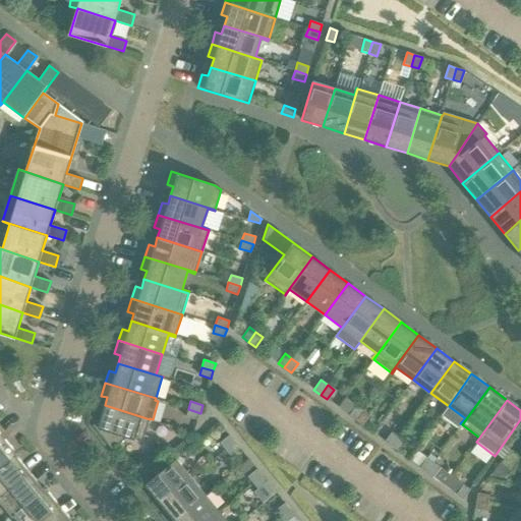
[(150,419),(105,405),(102,414),(96,413),(92,425),(112,450),(127,438),(142,442),(150,419)]
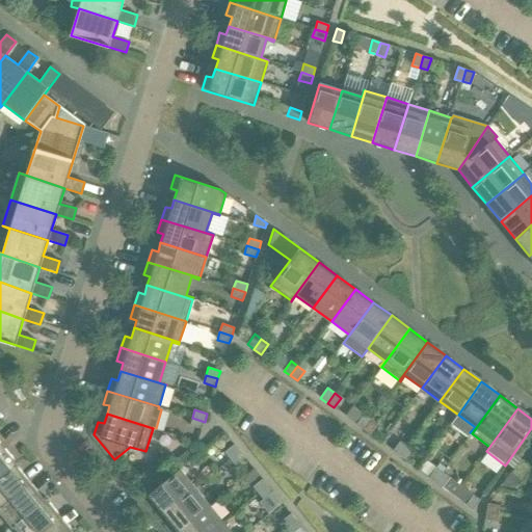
[(356,425),(363,429),(371,420),(364,415),(356,425)]
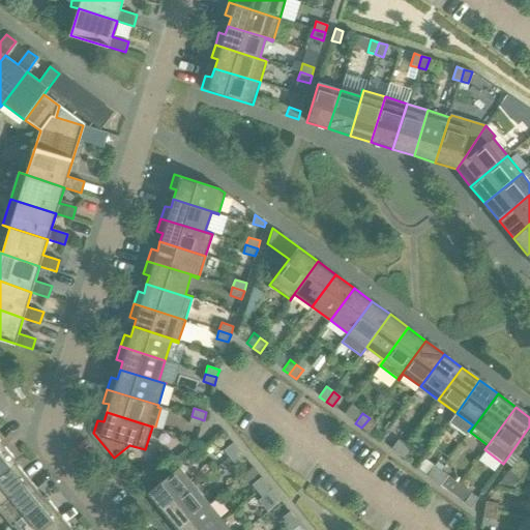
[(204,420),(192,416),(189,424),(201,428),(204,420)]
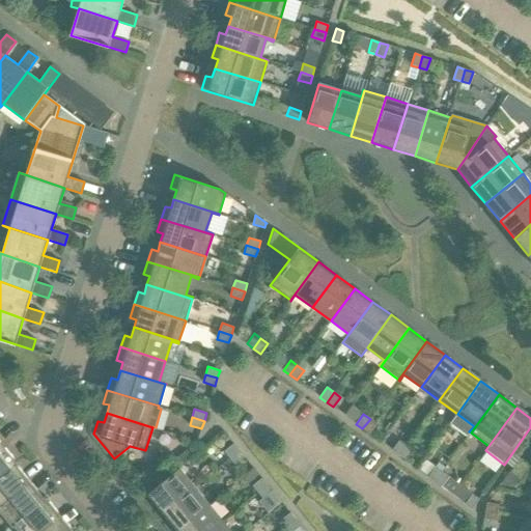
[(370,419),(362,428),(369,434),(376,423),(370,419)]
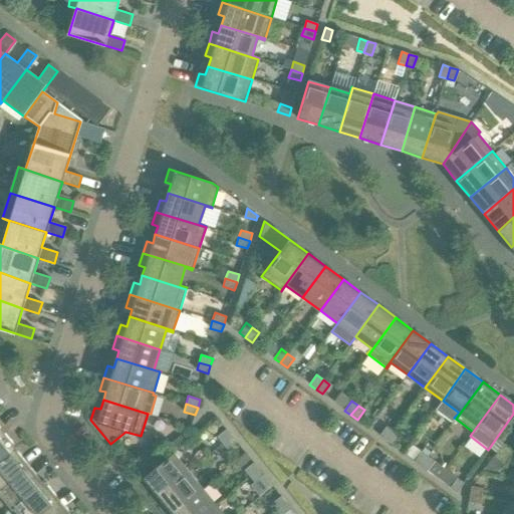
[(379,436),(386,441),(393,431),(387,426),(379,436)]
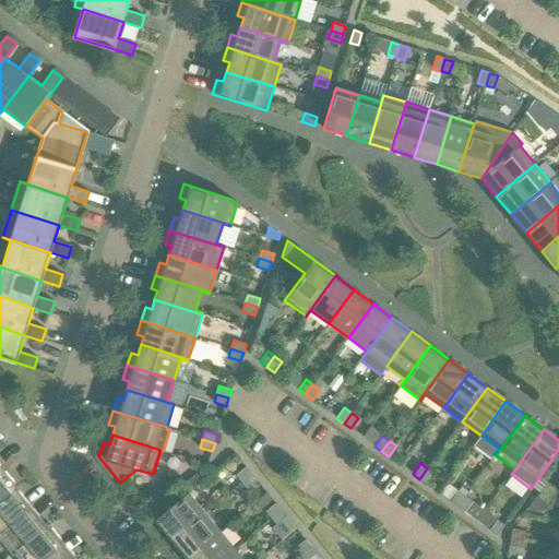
[(236,475),(241,482),(251,474),(246,467),(236,475)]
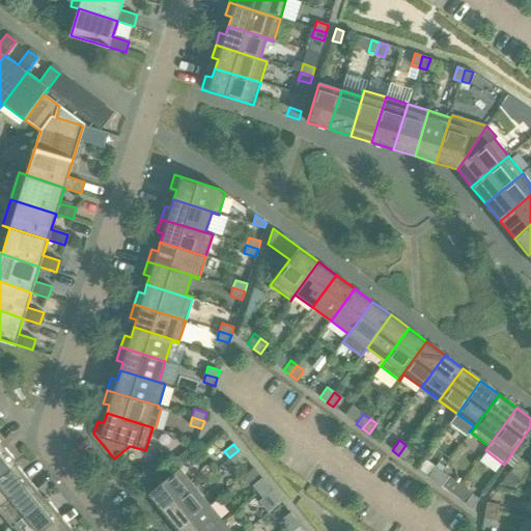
[(0,476),(18,463),(3,445),(0,447),(0,476)]
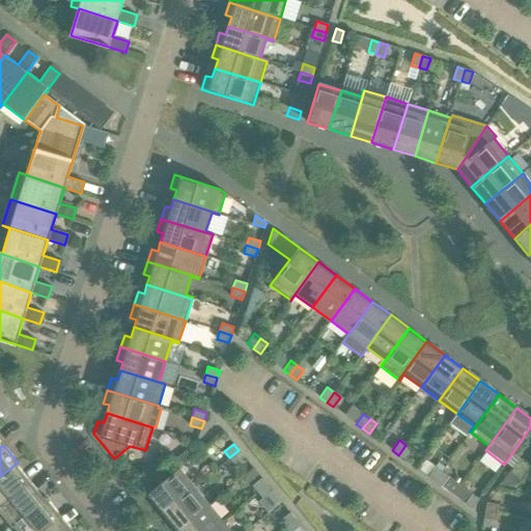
[(406,445),(398,455),(406,460),(413,450),(406,445)]
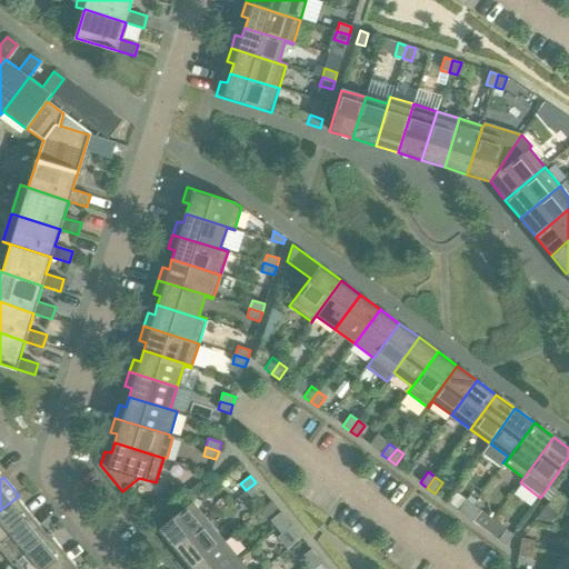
[(256,482),(246,490),(251,498),(261,489),(256,482)]
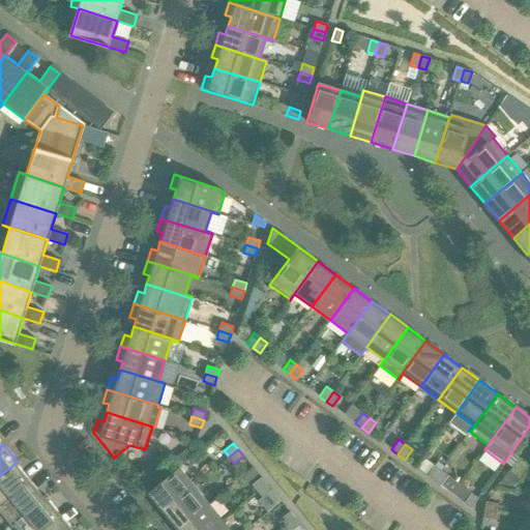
[(508,470),(519,478),(529,466),(519,458),(511,466),(508,470)]
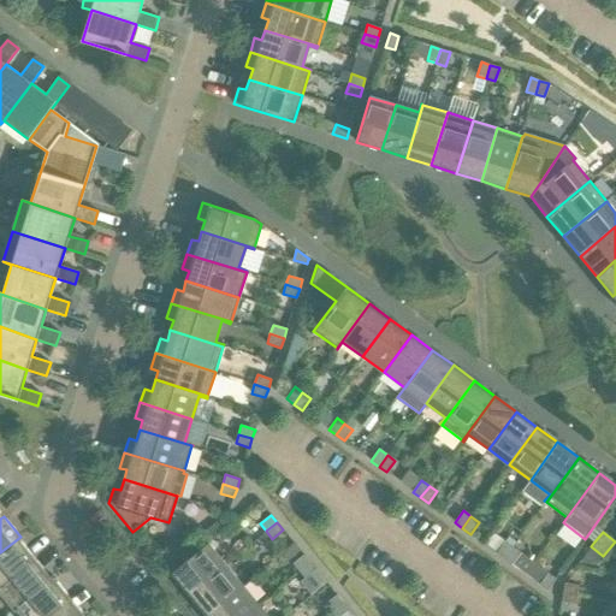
[(0,586),(35,558),(21,540),(22,539),(21,537),(0,552),(0,586)]
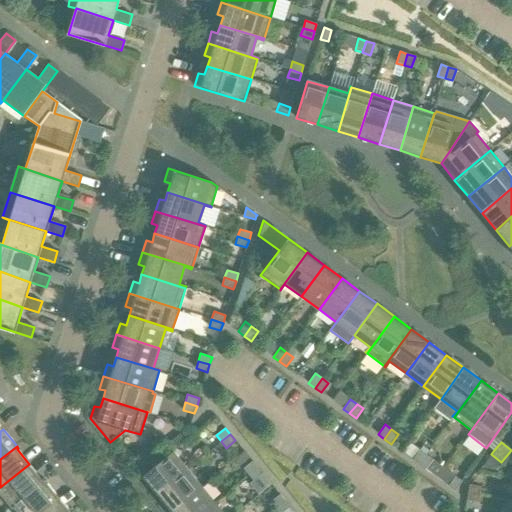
[(413,460),(419,465),(426,455),(420,450),(413,460)]
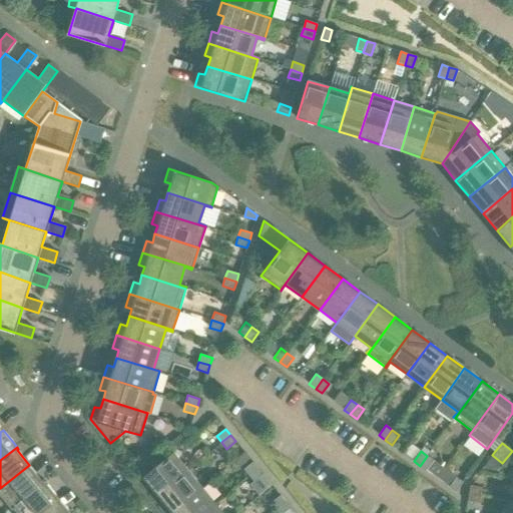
[(143,477),(157,495),(187,470),(172,453),(143,477)]
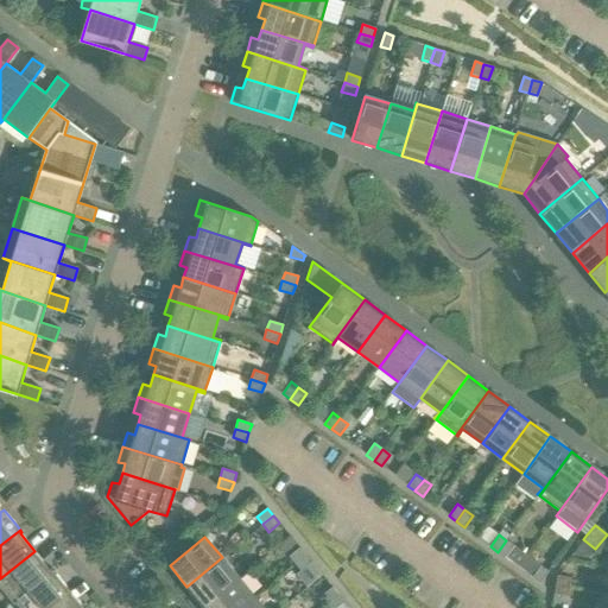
[(506,540),(498,552),(505,557),(514,546),(506,540)]
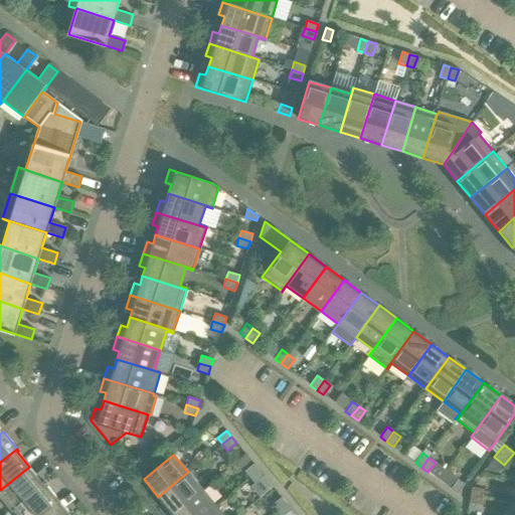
[(244,472),(249,478),(259,470),(253,464),(244,472)]
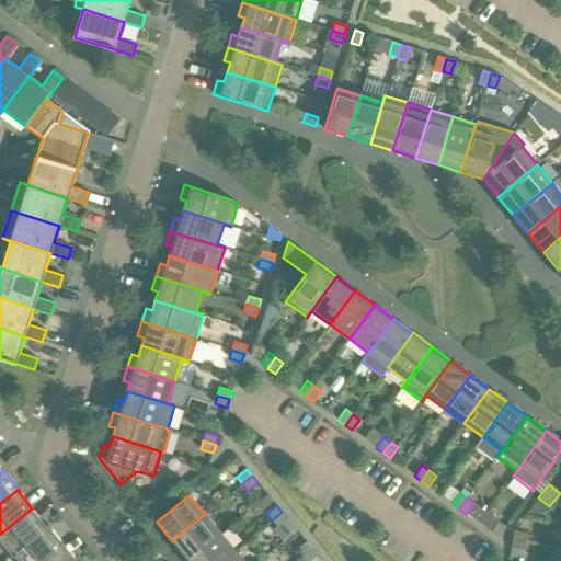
[(0,534),(0,540),(12,556),(49,526),(47,524),(46,526),(32,508),(0,534)]
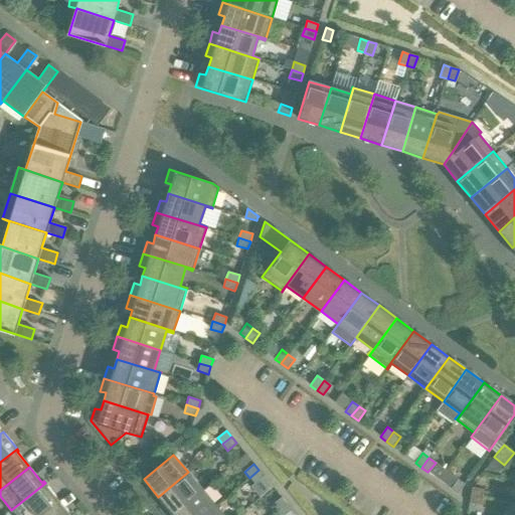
[(259,470),(249,478),(254,484),(264,476),(259,470)]
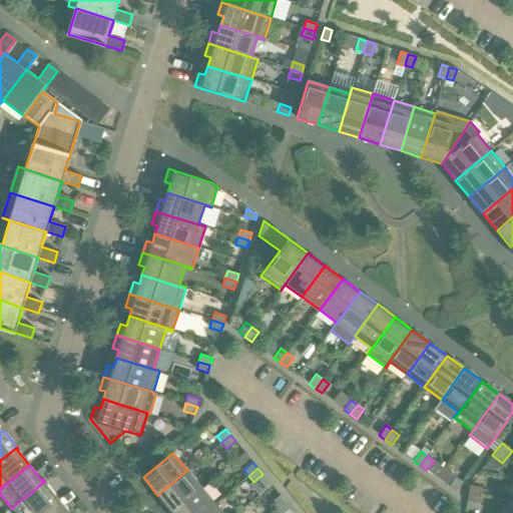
[(157,495),(171,511),(201,487),(187,470),(157,495)]
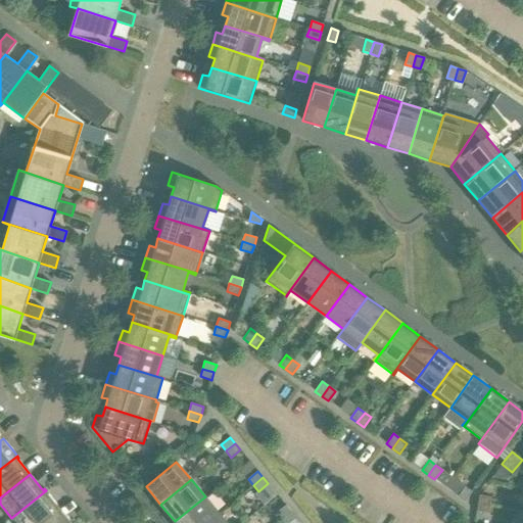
[(465,486),(458,496),(465,502),(472,491),(465,486)]
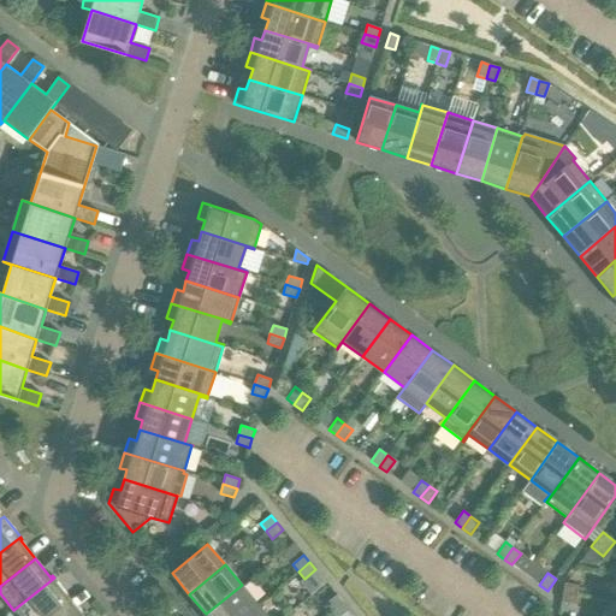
[(47,615),(70,597),(54,578),(13,610),(16,611),(17,610),(21,615),(47,615)]
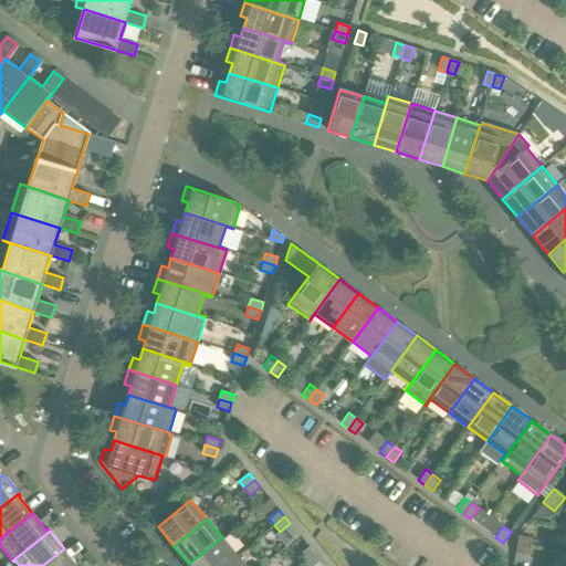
[(519,536),(517,544),(531,547),(532,538),(519,536)]
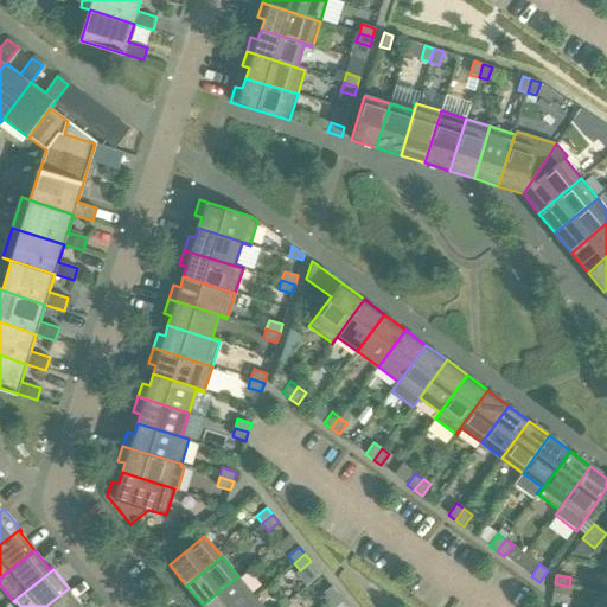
[(203,605),(203,606),(240,606),(254,596),(238,576),(203,605)]
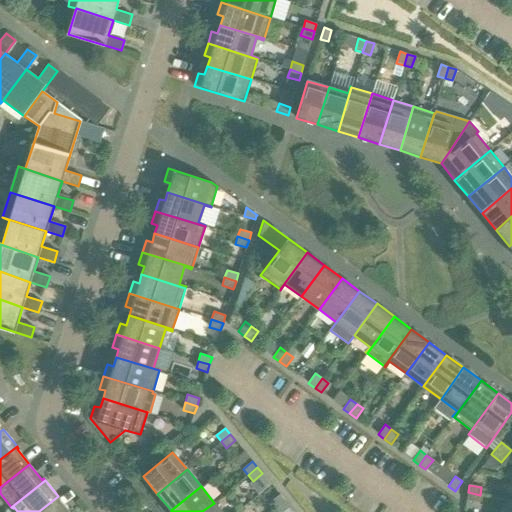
[(480,495),(468,492),(466,500),(478,503),(480,495)]
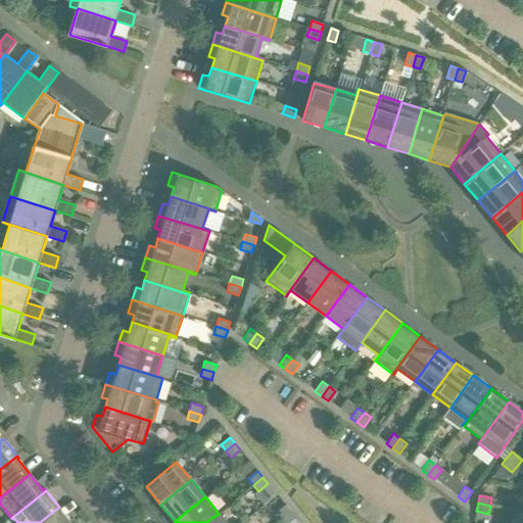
[(276,513),(281,519),(291,511),(286,505),(276,513)]
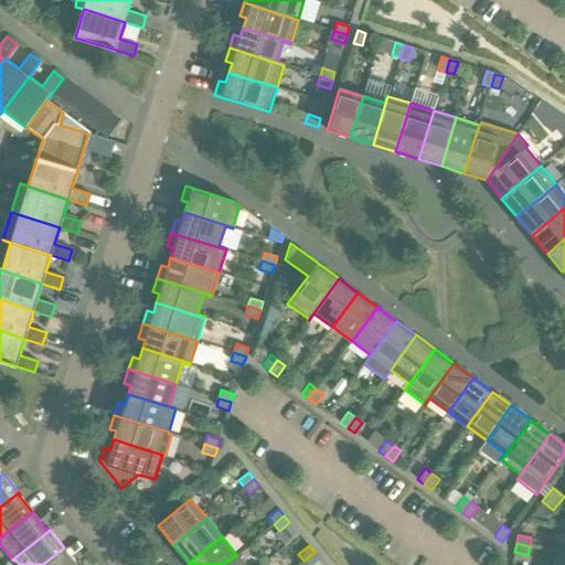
[(78,564),(64,547),(43,564),(78,564)]
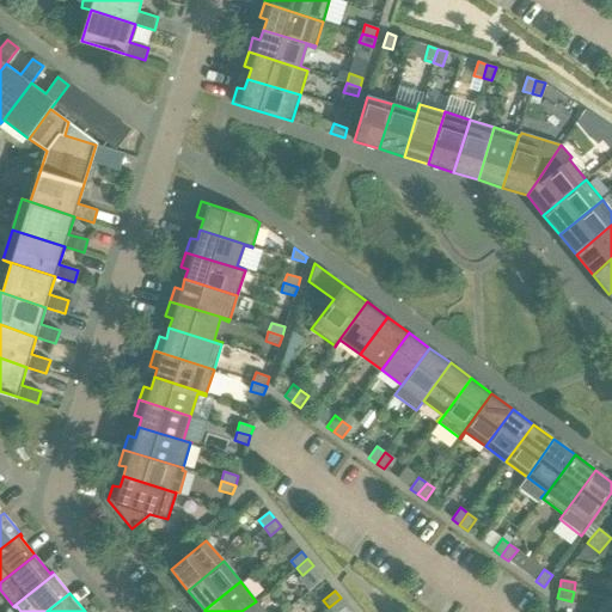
[(341,598),(329,607),(332,611),(338,611),(347,606),(341,598)]
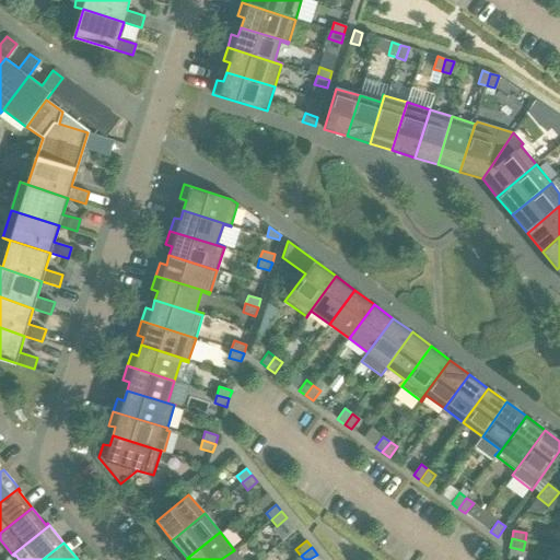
[(221,559),(243,559),(234,550),(221,559)]
